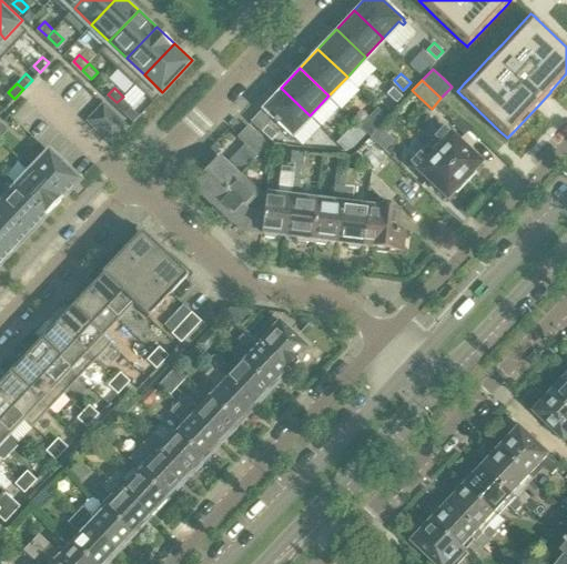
[(310,116),(281,88),(262,107),(292,134),(310,116)]
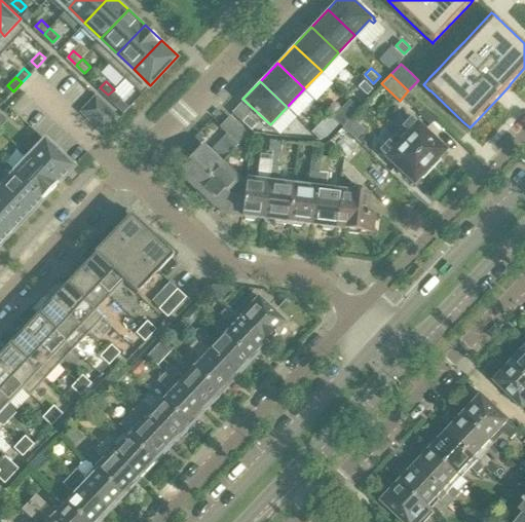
[(114,89),(108,95),(117,103),(122,98),(114,89)]
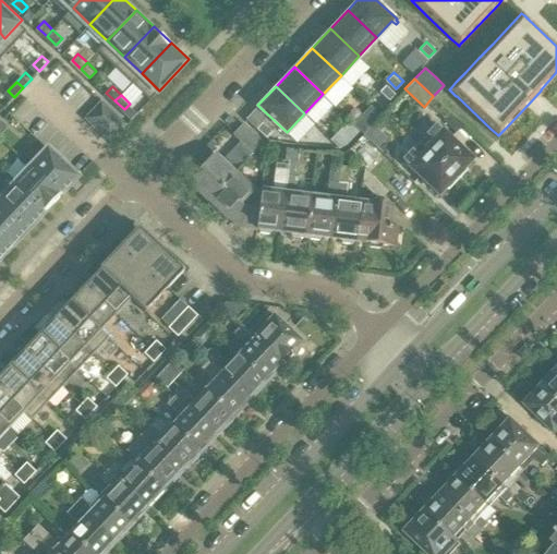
[(126,123),(101,99),(84,118),(109,142),(126,123)]
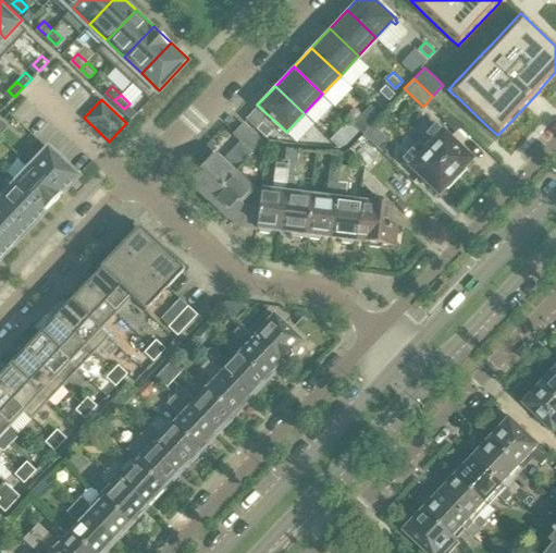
[(368,102),(350,121),(359,128),(362,132),(380,113),(368,102)]
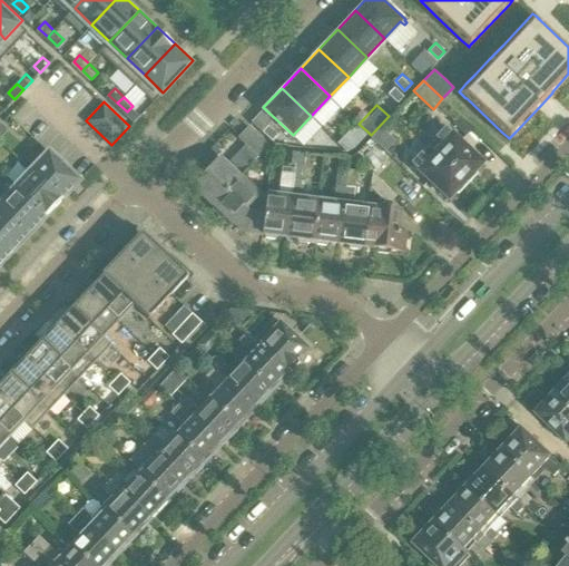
[(5,119),(0,123),(0,133),(1,135),(10,126),(5,119)]
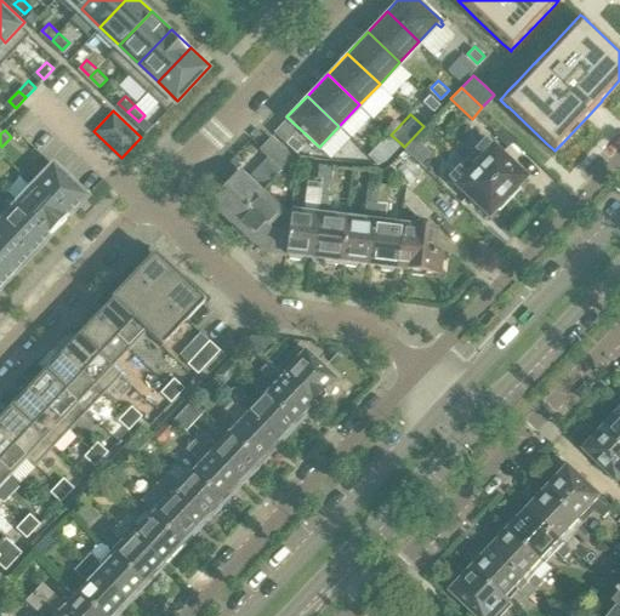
[(400,143),(391,135),(390,133),(384,141),(393,150),(400,143)]
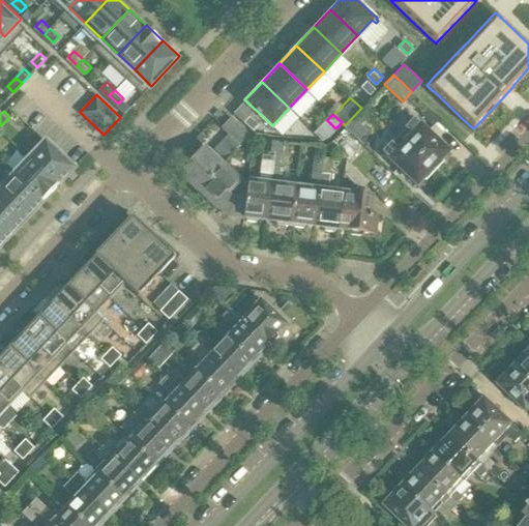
[(179,171),(198,188),(223,163),(251,133),(231,115),(222,125),(232,135),(213,153),(204,144),(179,171)]
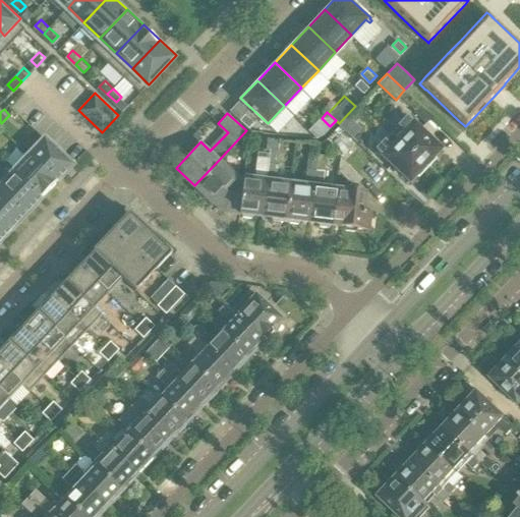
[(340,123),(357,139),(365,131),(348,114),(340,123)]
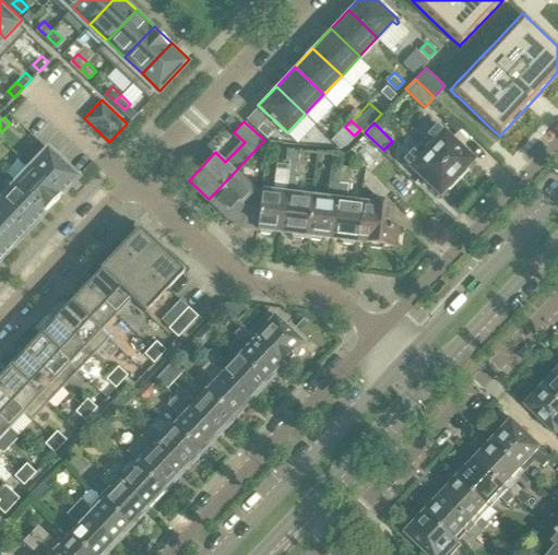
[(435,139),(428,148),(459,177),(469,167),(465,165),(472,157),(443,130),(443,131),(436,125),(428,132),(435,139)]
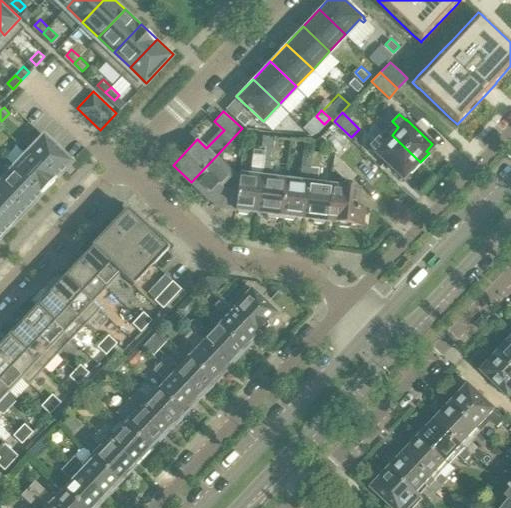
[(47,133),(31,149),(58,175),(59,175),(74,159),(47,133)]
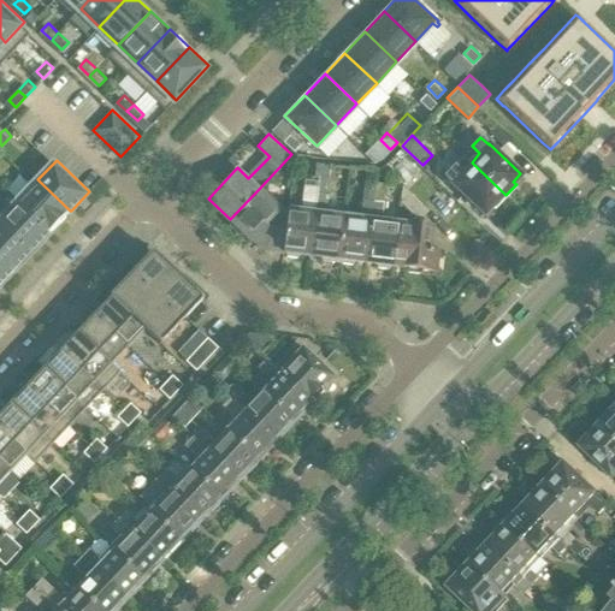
[(321,161),(311,160),(309,175),(319,176),(320,173),(321,161)]
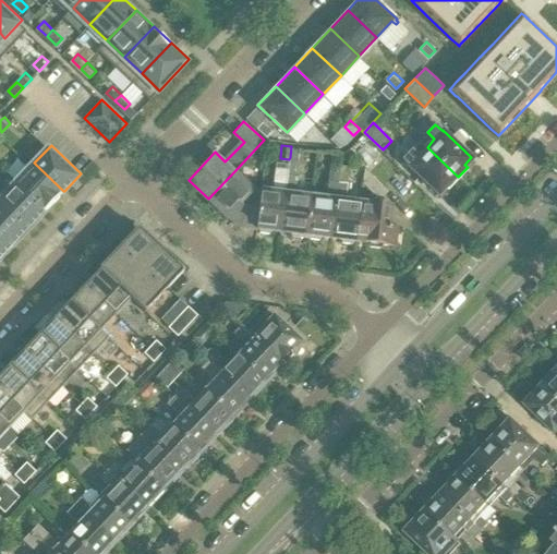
[(458,177),(427,147),(419,156),(411,149),(403,157),(411,165),(410,165),(438,192),(445,184),(448,188),(458,177)]
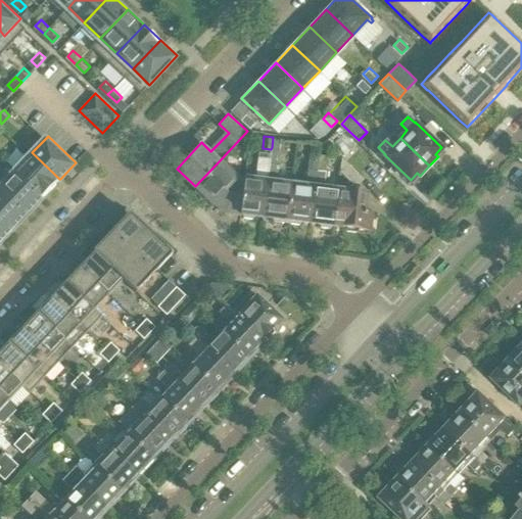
[(285,218),(288,218),(291,182),(277,180),(281,148),(272,147),(271,149),(271,152),(264,215),(273,216),(274,220),(283,221),(285,218)]
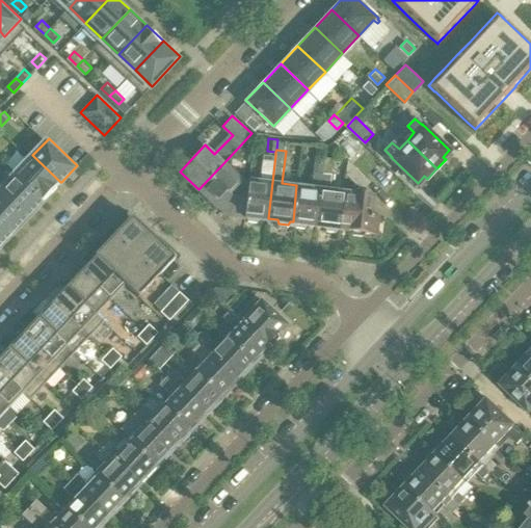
[(259,217),(268,218),(275,155),(264,154),(261,181),(249,179),(249,181),(244,216),(246,216),(247,219),(257,220),(259,217)]
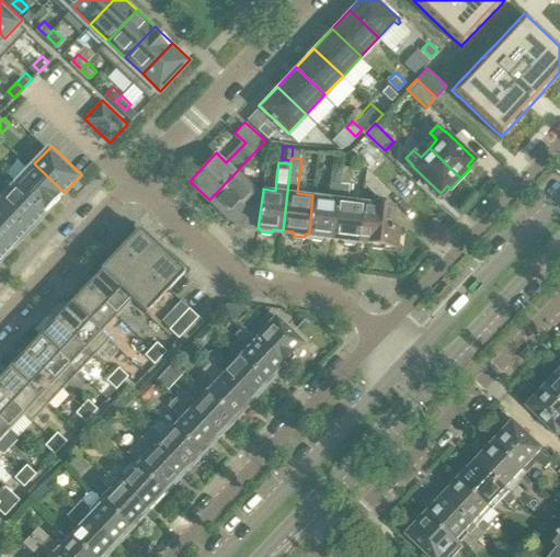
[(34,163),(18,181),(48,209),(64,192),(34,163)]
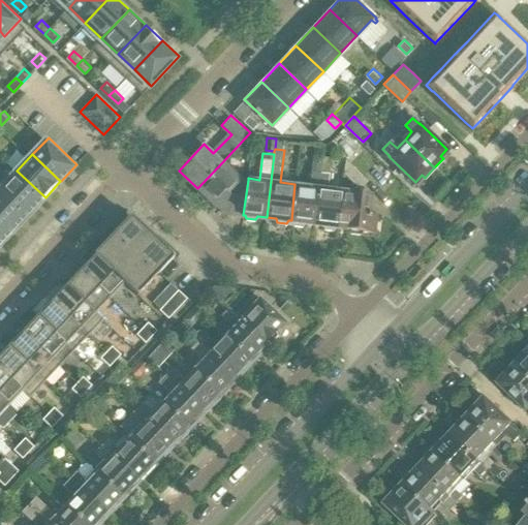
[(305,222),(315,223),(322,155),(313,154),(311,170),(310,186),(294,184),(291,220),(292,220),(293,224),(303,225),(305,222)]
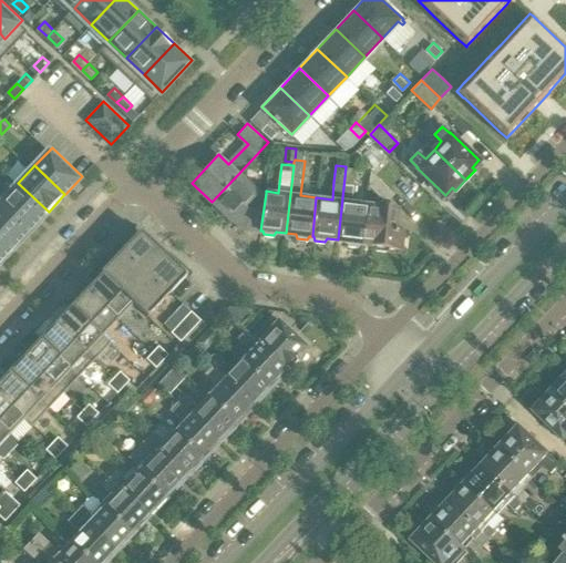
[(360,243),(362,243),(367,204),(351,202),(356,167),(346,166),(338,239),(347,241),(348,244),(358,245),(360,243)]
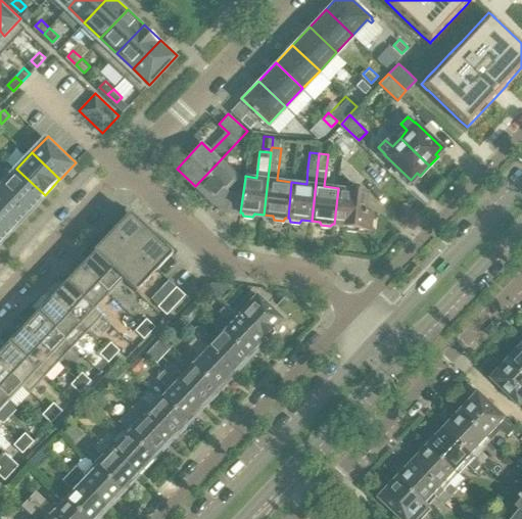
[(340,170),(356,184),(363,177),(342,157),(340,170)]
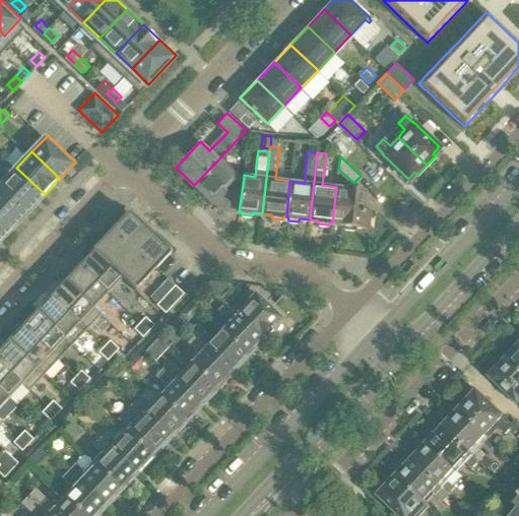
[(211,202),(213,199),(236,176),(218,159),(194,185),(195,186),(193,188),(202,196),(204,195),(211,202)]
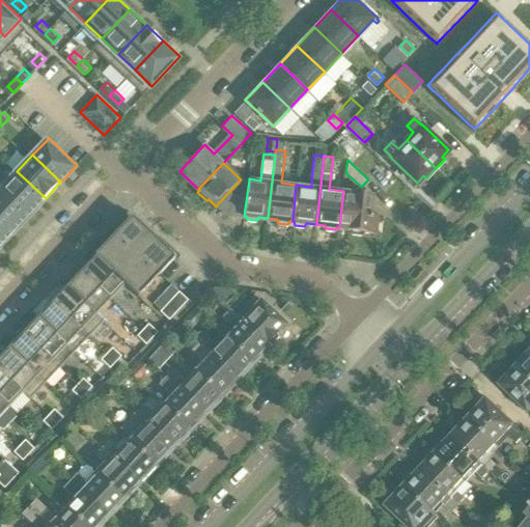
[(17,171),(1,187),(30,215),(46,198),(17,171)]
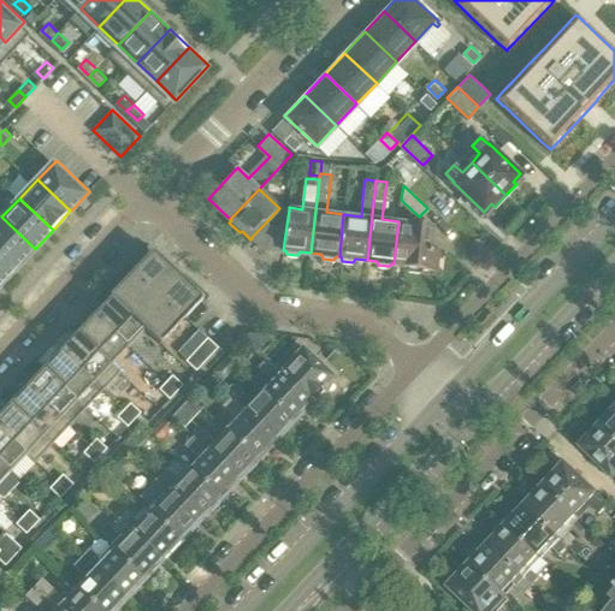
[(253,236),(266,249),(285,209),(279,208),(253,236)]
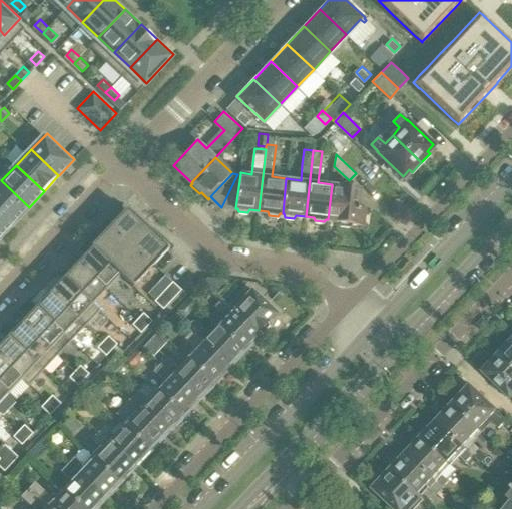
[(235,208),(240,174),(237,174),(221,207),(235,208)]
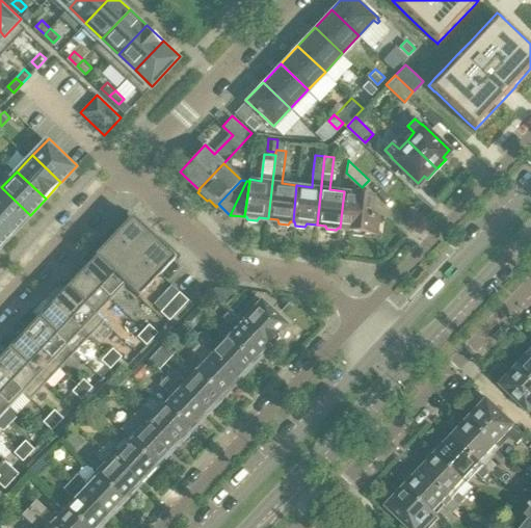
[(1,187),(0,188),(0,217),(15,231),(30,215),(1,187)]
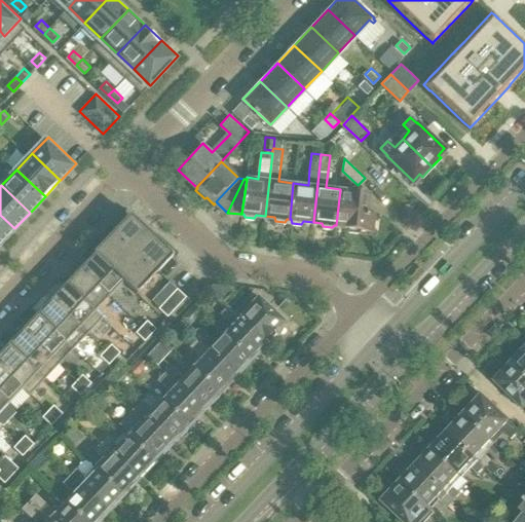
[(340,189),(336,225),(347,226),(348,230),(358,231),(361,228),(374,229),(376,216),(367,214),(367,211),(364,211),(367,192),(340,189)]
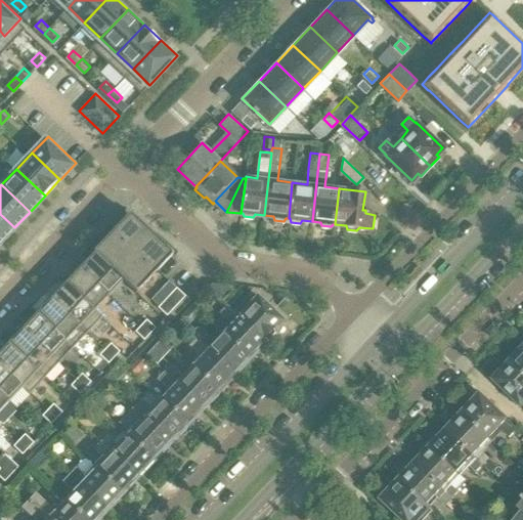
[(129,212),(93,250),(123,277),(123,278),(136,291),(172,253),(129,212)]
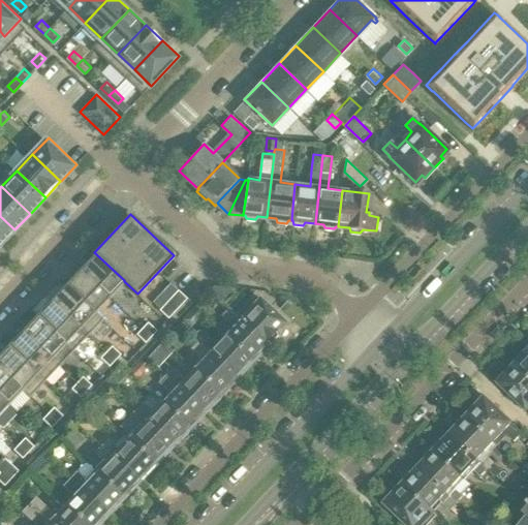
[(0,216),(0,245),(14,229),(0,216)]
